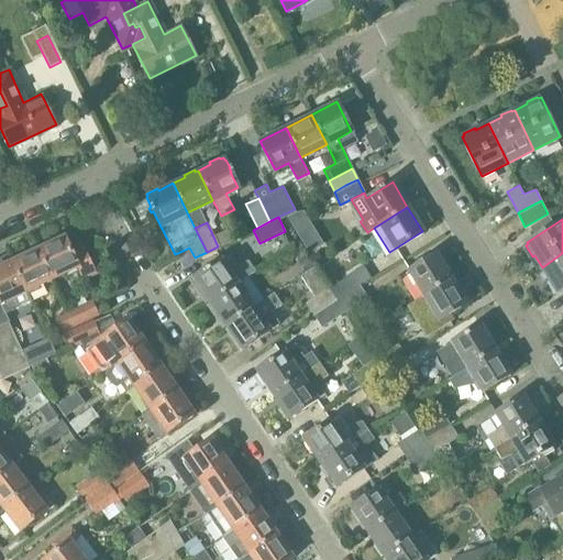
[(70,251),(64,237),(40,248),(53,277),(77,266),(83,276),(95,270),(83,245),(70,251)]
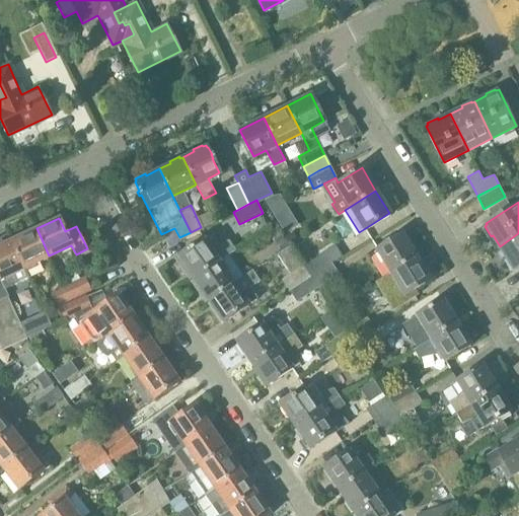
[(27,266),(49,255),(36,228),(14,238),(27,266)]
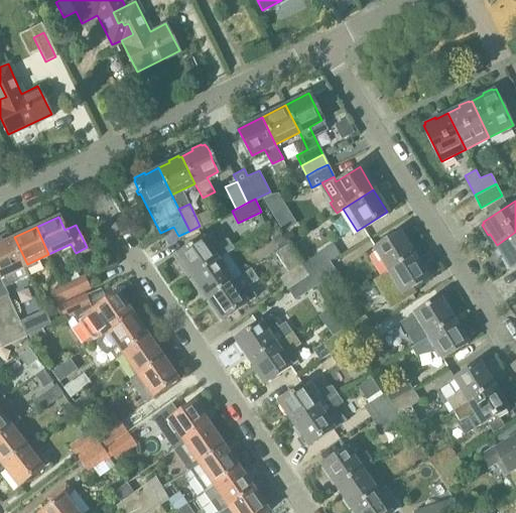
[(219,243),(211,232),(178,254),(192,275),(218,259),(234,247),(227,237),(219,243)]
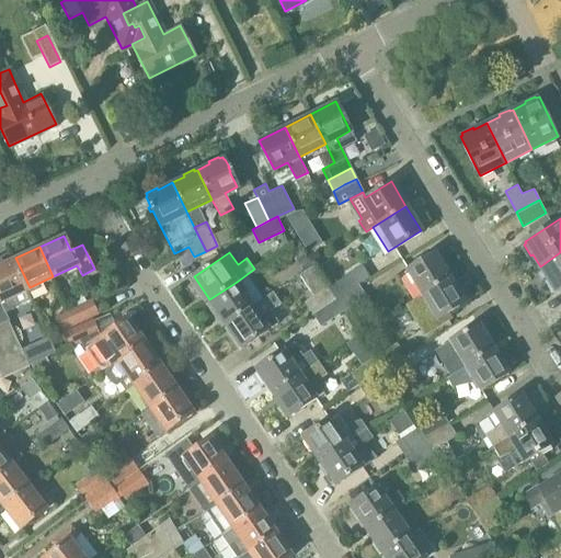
[(423,294),(449,276),(434,252),(408,270),(423,294)]
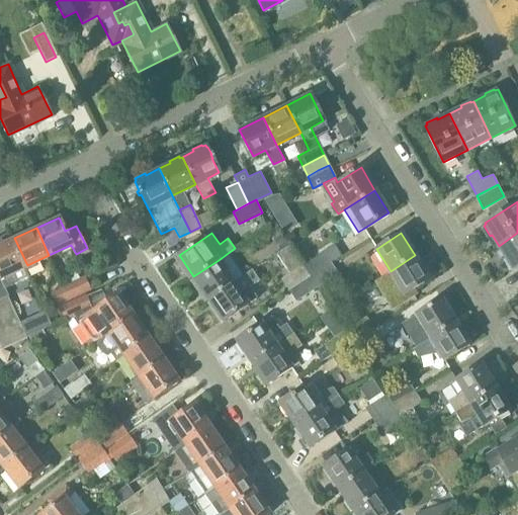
[(513,268),(517,264),(517,233),(499,246),(506,257),(505,258),(510,267),(512,266),(513,268)]
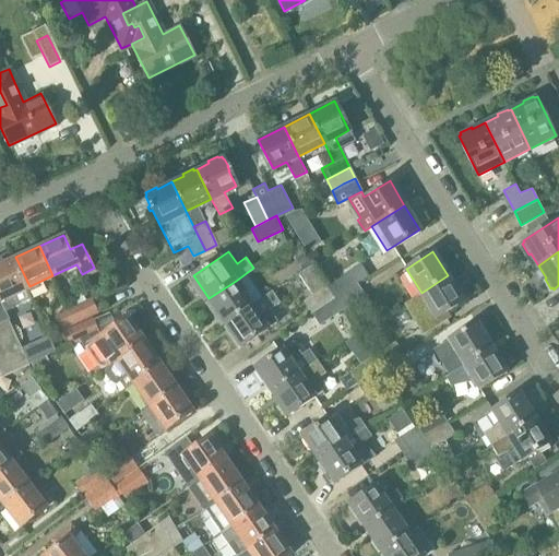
[(302,269),(311,263),(304,252),(295,258),(302,269)]
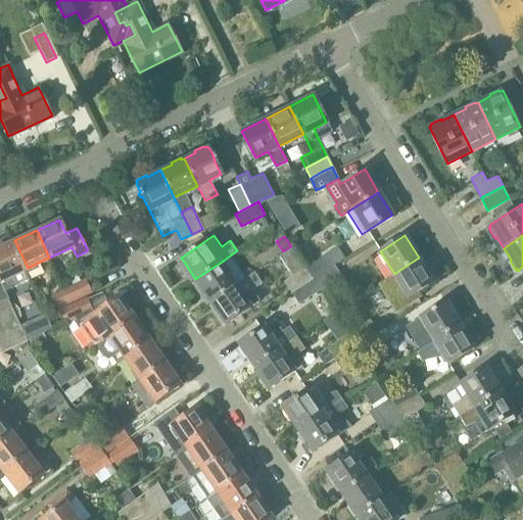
[(0,246),(0,281),(4,290),(32,277),(28,268),(14,240),(0,246)]
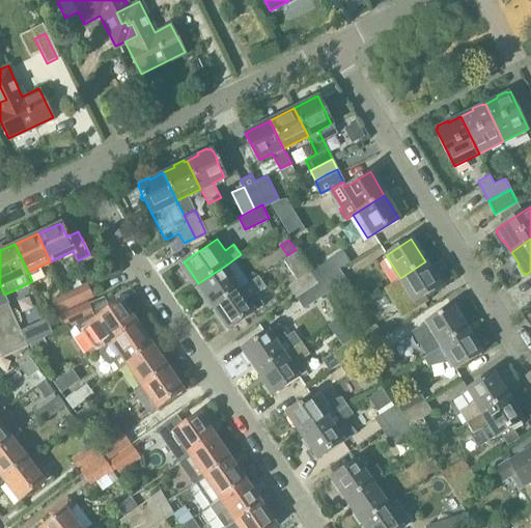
[(296,297),(317,282),(310,271),(297,250),(283,259),(297,280),(288,285),(296,297)]
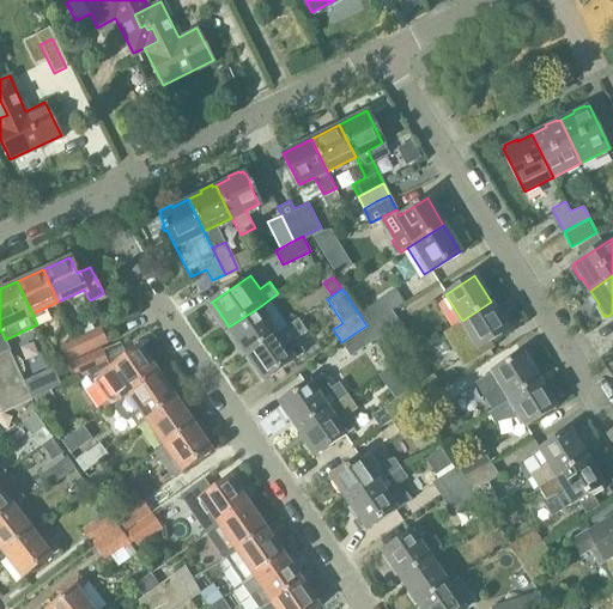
[(366,326),(392,309),(404,302),(395,288),(358,312),(366,326)]
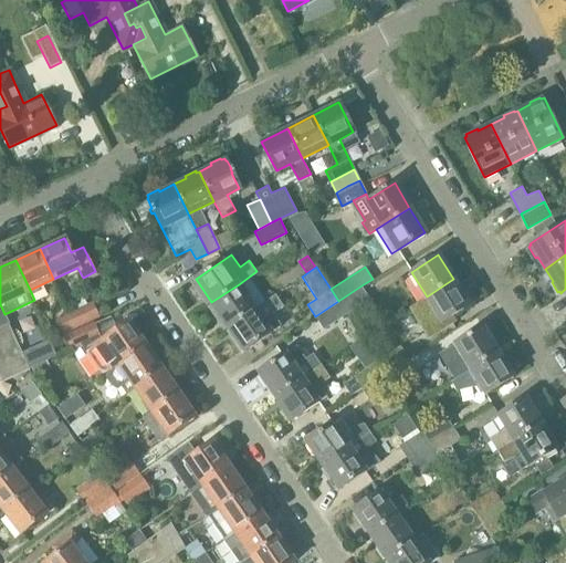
[(425,331),(441,320),(468,303),(453,279),(427,296),(409,306),(417,320),(425,331)]
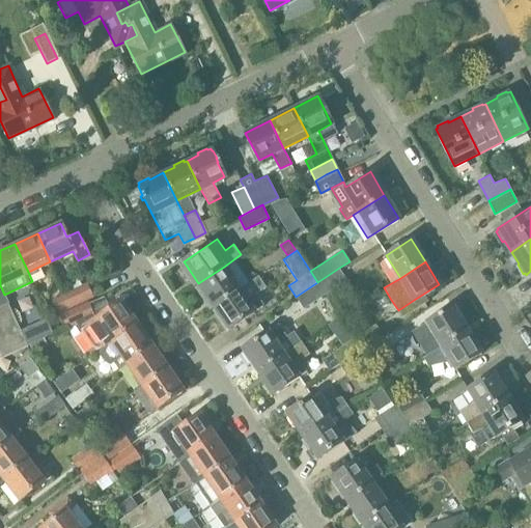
[(214,306),(239,288),(224,267),(198,283),(214,306)]
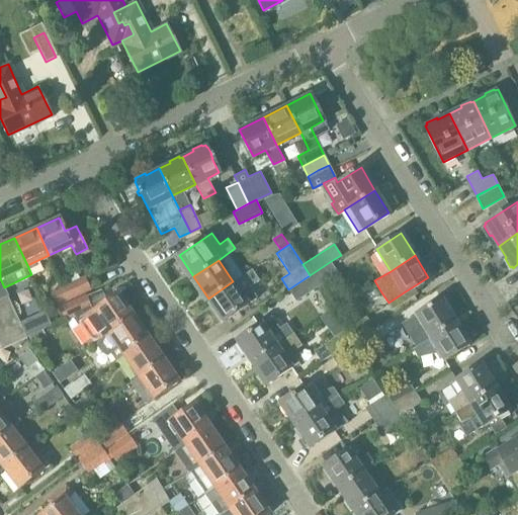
[(317,286),(338,272),(331,261),(310,275),(317,286)]
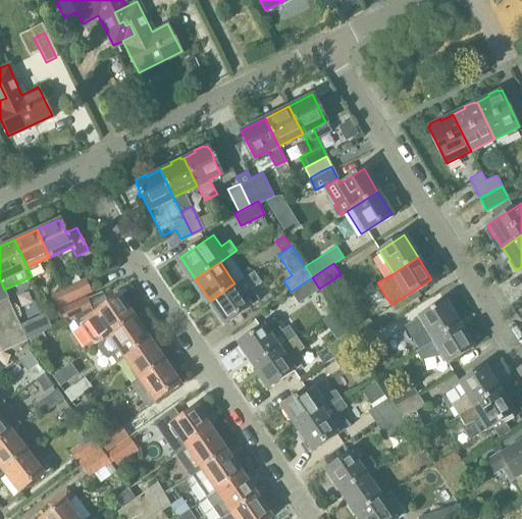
[(224,322),(259,299),(251,288),(260,281),(253,271),(235,283),(210,301),(224,322)]
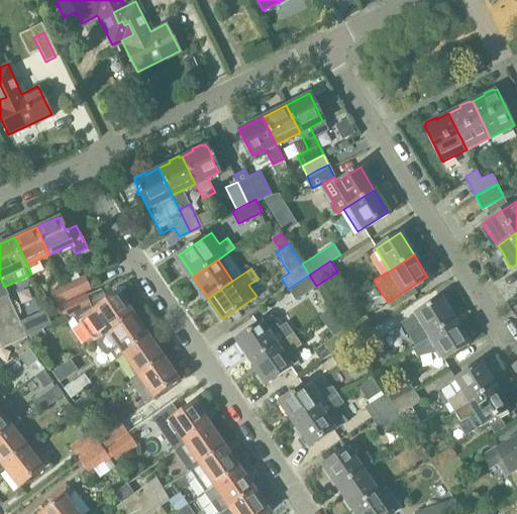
[(295,300),(316,286),(309,275),(288,289),(295,300)]
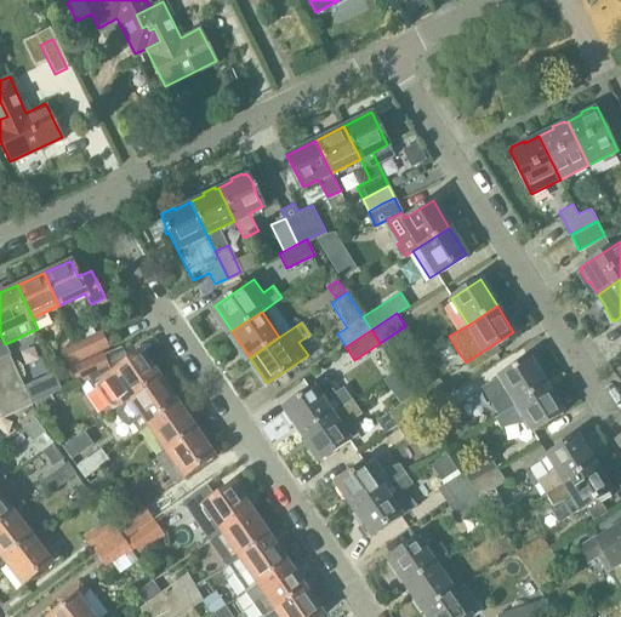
[(80,356),(107,346),(101,332),(74,344),(80,356)]
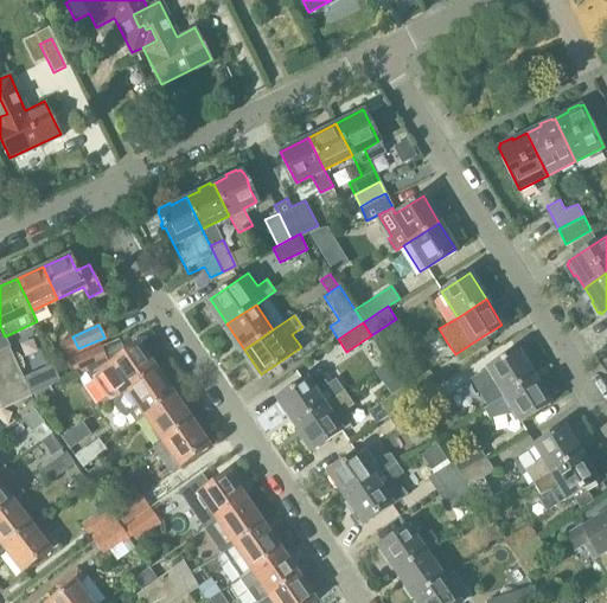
[(66,354),(78,348),(72,337),(62,341),(66,354)]
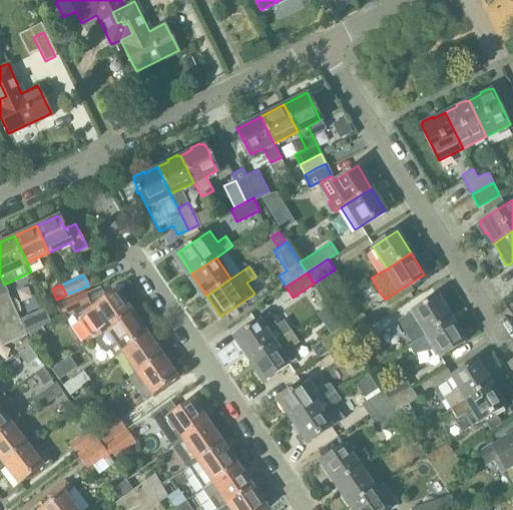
[(93,338),(99,334),(130,312),(115,291),(82,315),(82,316),(76,320),(88,336),(93,338)]
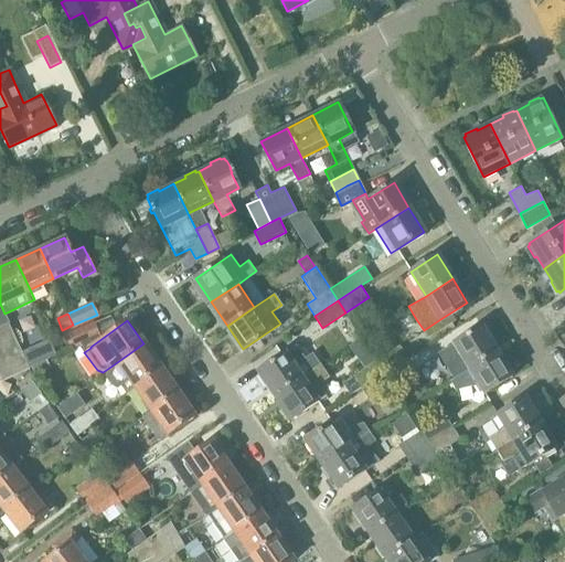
[(9,321),(0,325),(0,339),(9,361),(24,353),(9,321)]
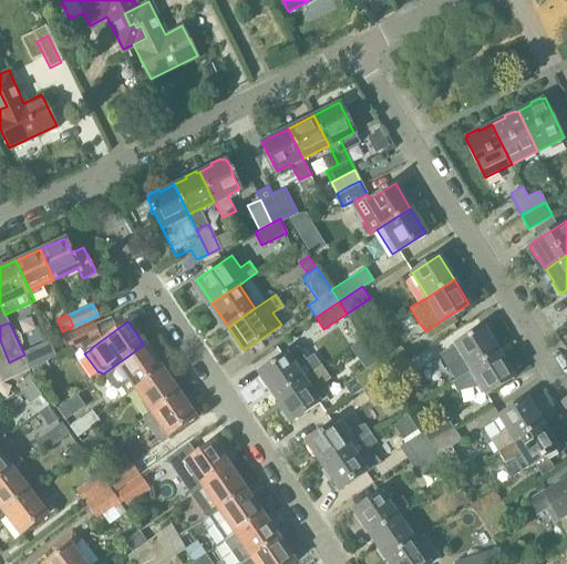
[(70,348),(99,336),(93,324),(64,336),(70,348)]
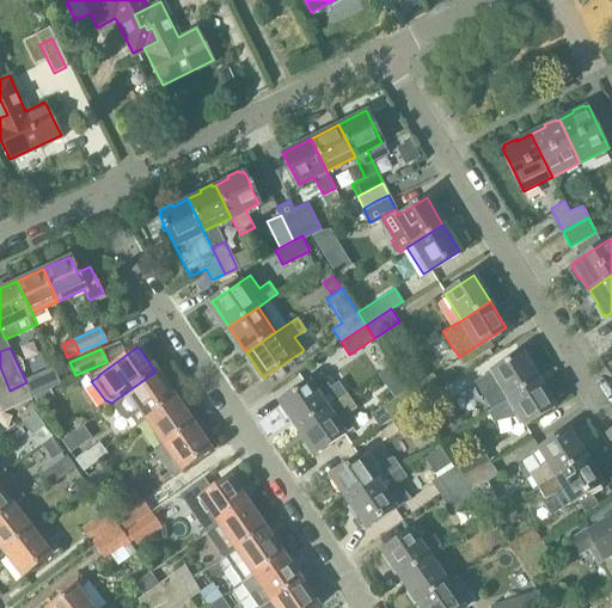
[(508,395),(537,379),(520,352),(493,370),(508,395)]
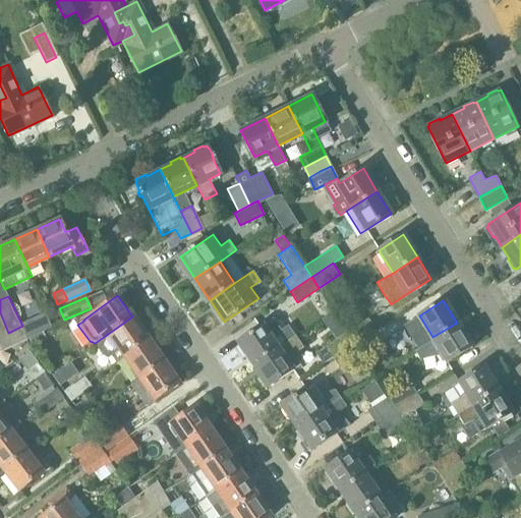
[(0,336),(8,333),(0,312),(0,336)]
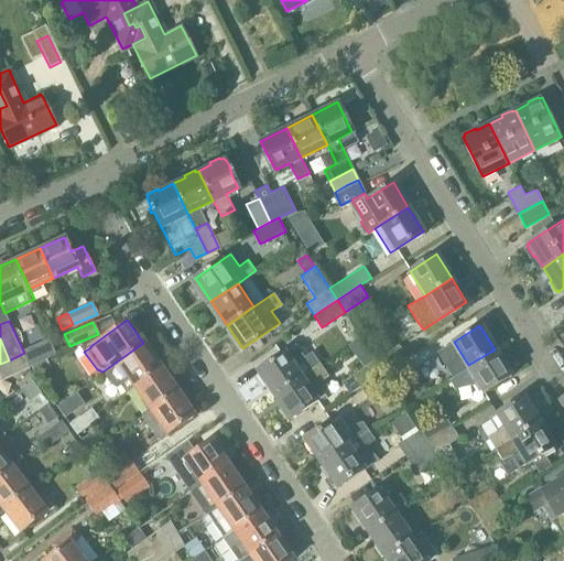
[(125,391),(133,385),(160,367),(143,343),(109,367),(125,391)]
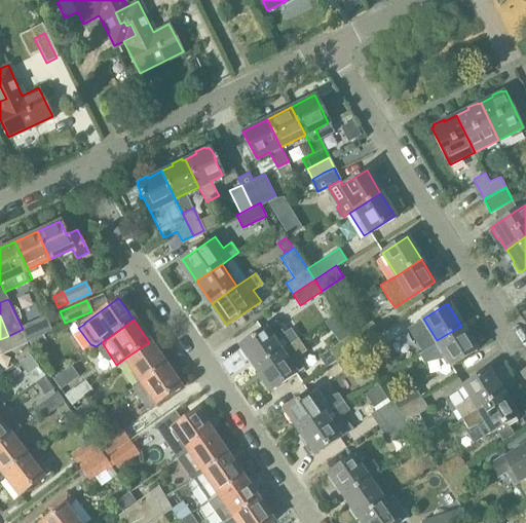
[(240,344),(256,367),(280,350),(298,338),(291,328),(285,333),(276,321),(265,328),(240,344)]
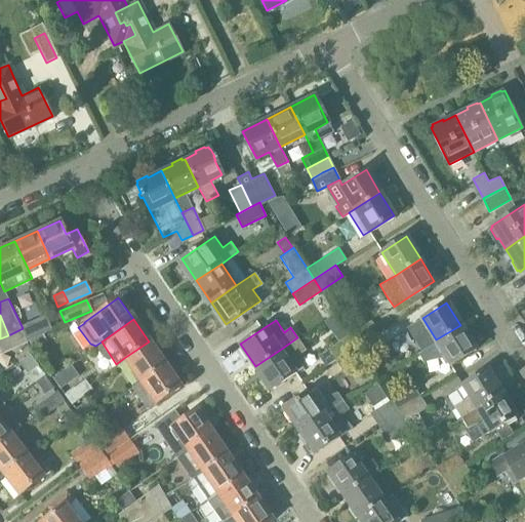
[(356,346),(377,331),(370,320),(349,334),(356,346)]
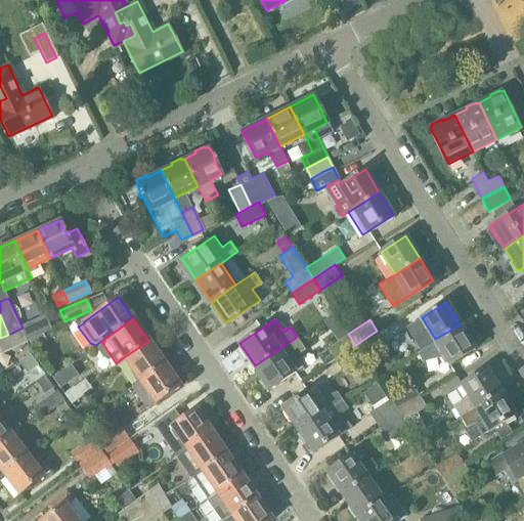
[(449,362),(473,348),(460,324),(435,339),(417,350),(423,360),(444,354),(449,362)]
